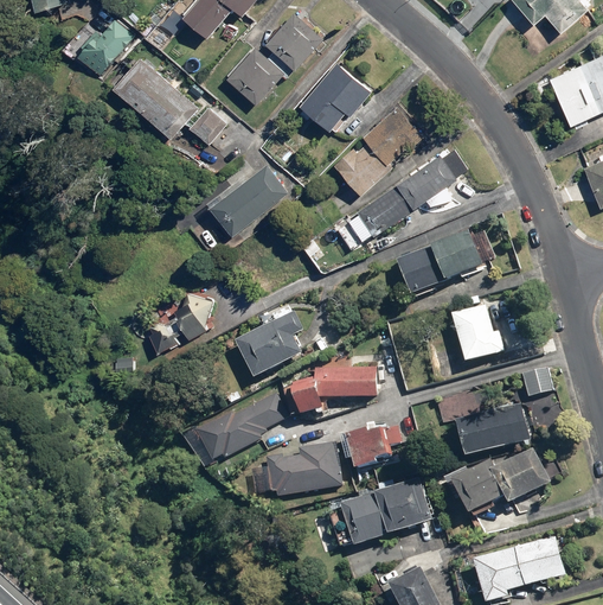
[(198,0),(186,14),(211,34),(236,5),(245,13),(256,0),(198,0)]
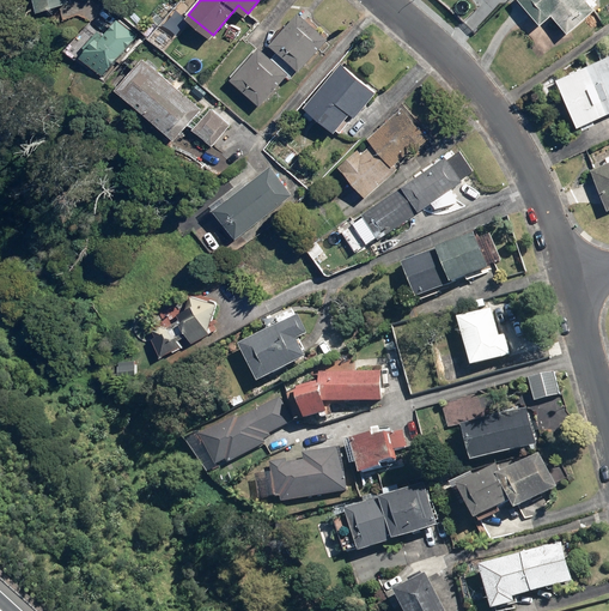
[(524,0),(544,23),(556,12),(572,30),(600,6),(594,0),(524,0)]
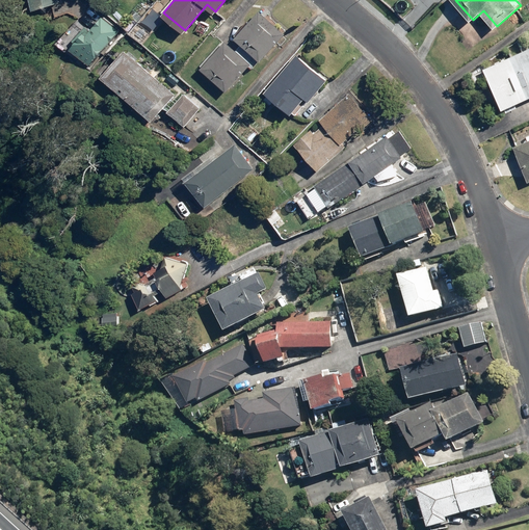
[(260,8),(236,36),(264,59),(287,31),(260,8)]
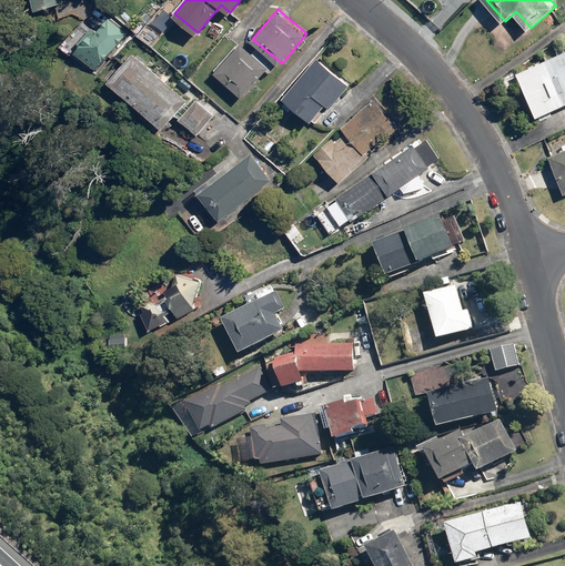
[(74,44),(69,51),(90,70),(124,31),(107,16),(92,31),(86,26),(72,41),(74,44)]
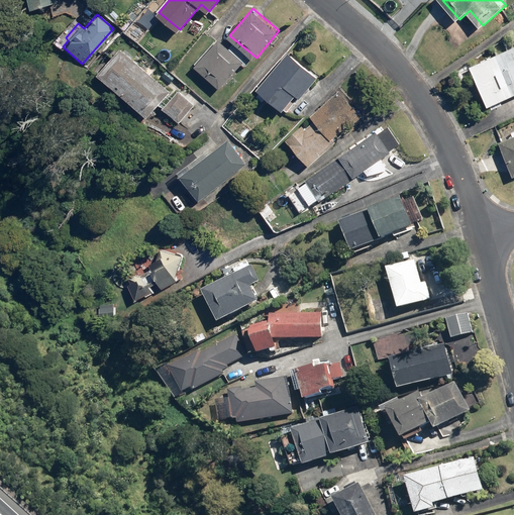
[(217,38),(194,66),(221,88),(244,61),(217,38)]
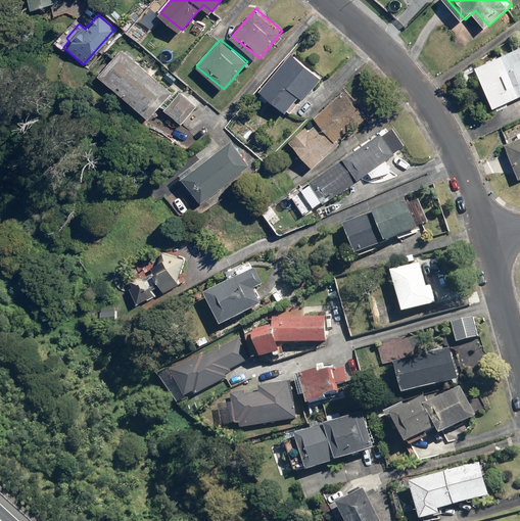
[(519,44),(476,64),(495,107),(519,95),(519,44)]
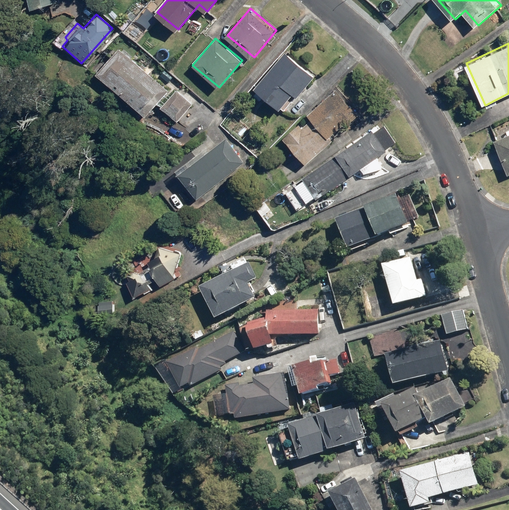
[(117,46),(95,72),(147,115),(169,88),(117,46)]
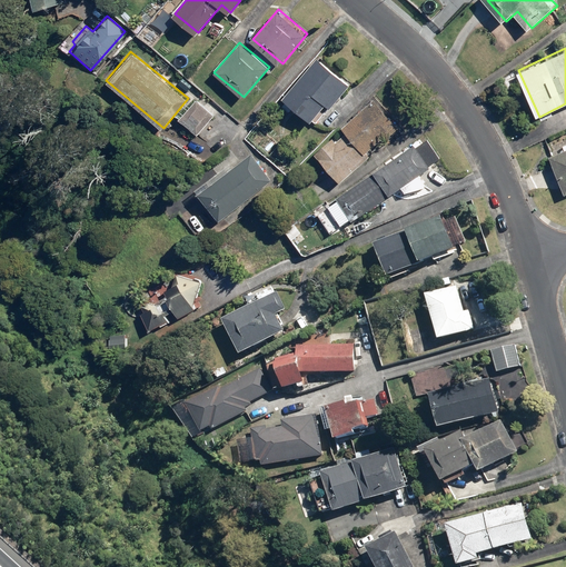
[(318,56),(286,98),(315,120),(328,102),(334,107),(353,82),(318,56)]
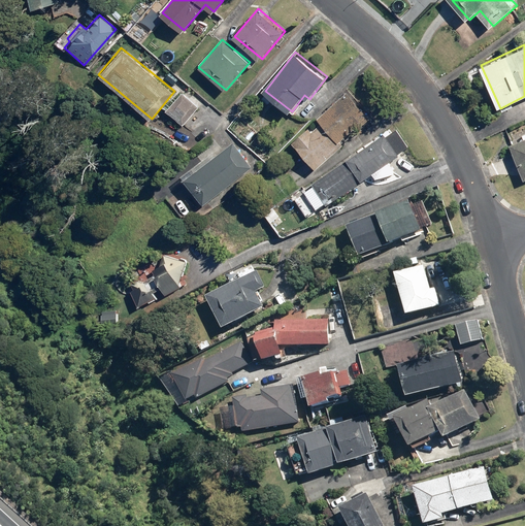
[(184,89),(166,108),(183,123),(200,104),(184,89)]
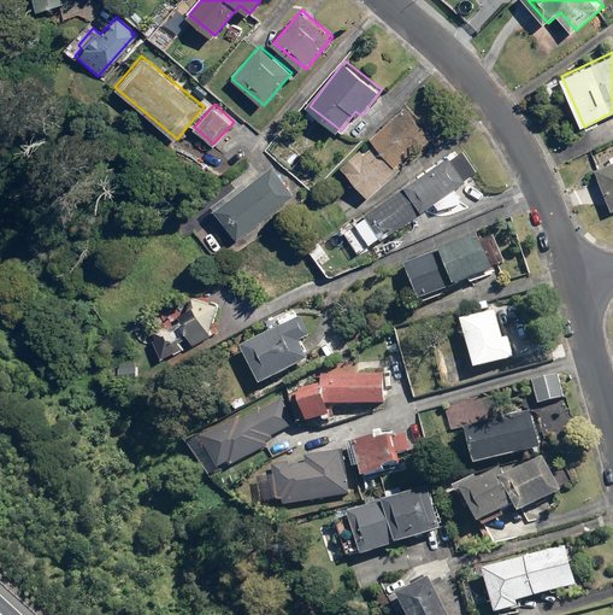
[(358,148),(340,165),(369,195),(400,167),(398,163),(412,148),(416,152),(432,136),(402,105),(369,136),(373,141),(361,152),(358,148)]
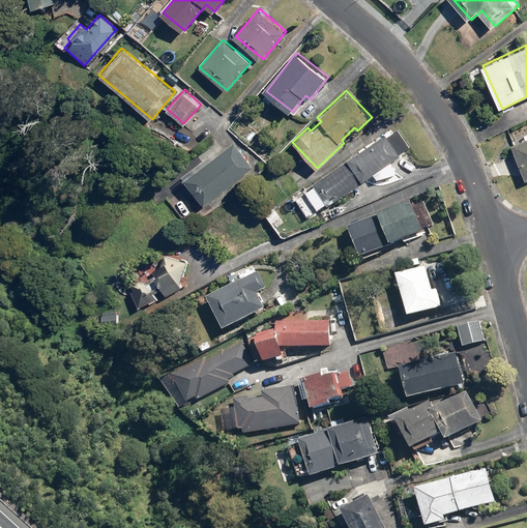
[(383,133),(313,182),(314,183),(304,189),(318,208),(327,202),(328,204),(399,154),(398,152),(407,146),(394,128),(385,136),(383,133)]
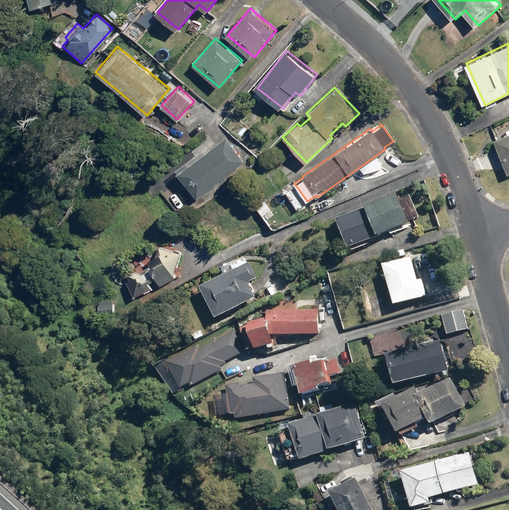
[(508,132),(492,140),(505,173),(508,171),(508,132)]
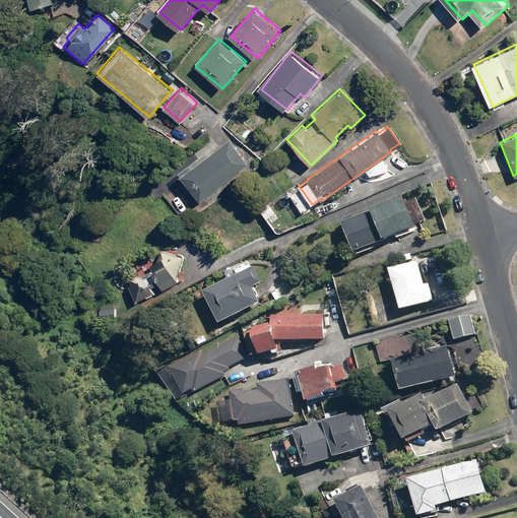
[(229,138),(183,175),(202,200),(248,163),(229,138)]
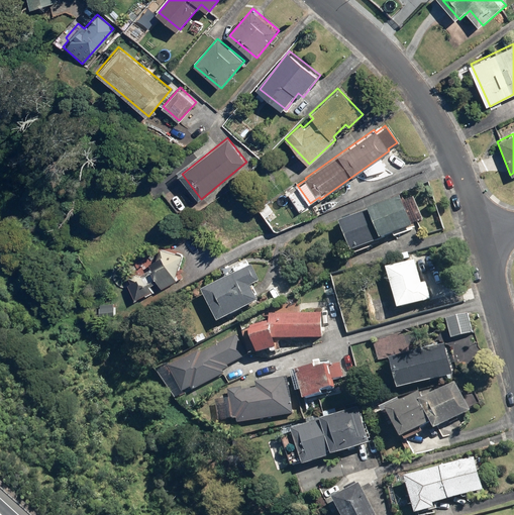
[(398,194),(336,219),(349,250),(411,225),(398,194)]
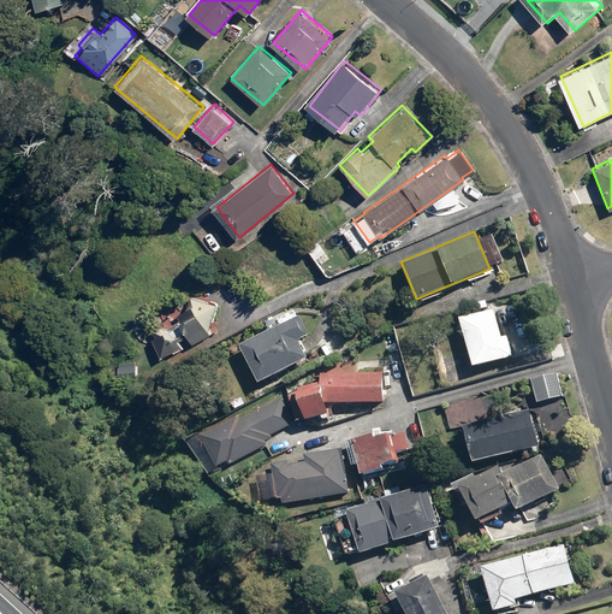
[(154,336),(149,338),(159,355),(180,346),(177,338),(188,334),(191,342),(208,334),(214,302),(186,294),(183,308),(173,313),(171,310),(166,307),(160,310),(159,316),(164,323),(150,329),(154,336)]
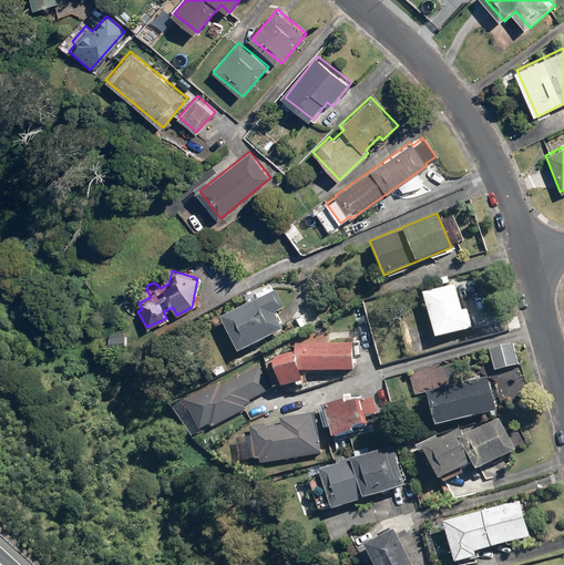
[(452,284),(421,293),(434,338),(471,328),(465,307),(460,309),(452,284)]
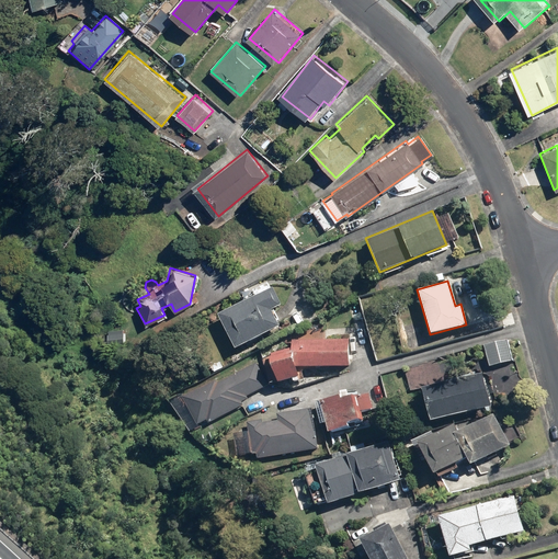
[(261,291),(216,314),(235,349),(280,324),(261,291)]
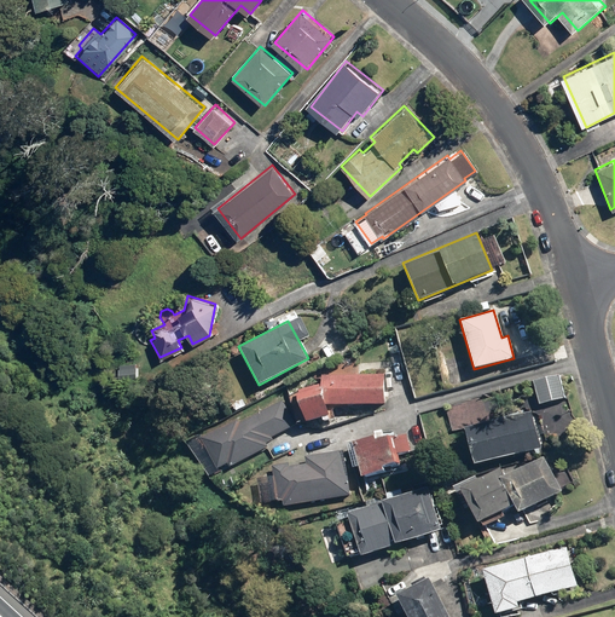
[(332,414),(329,404),(387,403),(386,372),(324,374),(325,386),(299,397),(309,424),(332,414)]
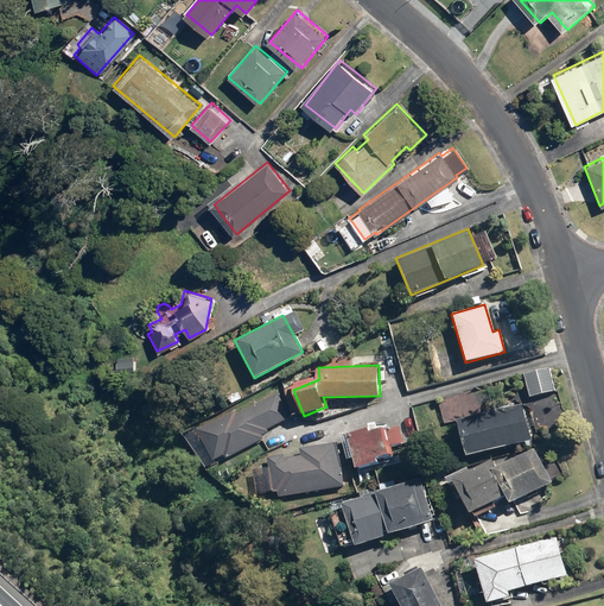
[(545,366),(521,372),(527,396),(551,390),(545,366)]
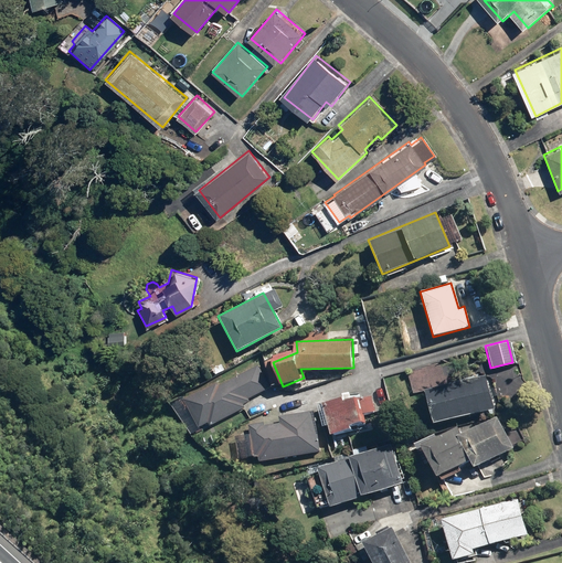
[(215,381),(184,400),(200,425),(208,421),(212,426),(252,401),(250,399),(269,386),(256,363),(220,386),(215,381)]
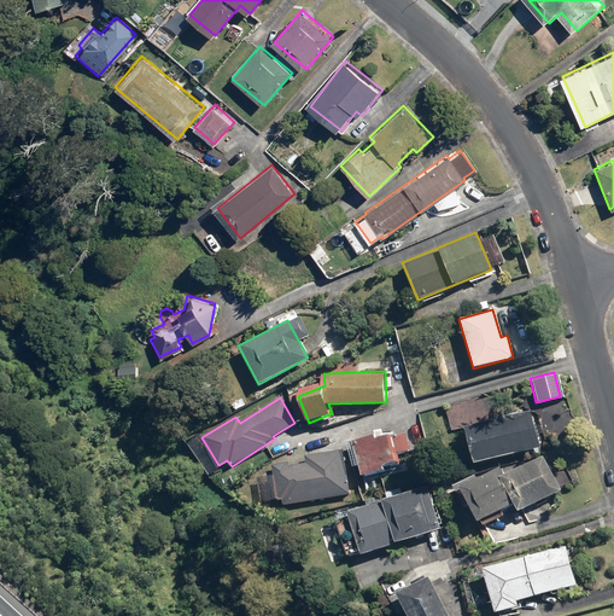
[(528,410),(462,429),(472,465),(538,446),(528,410)]
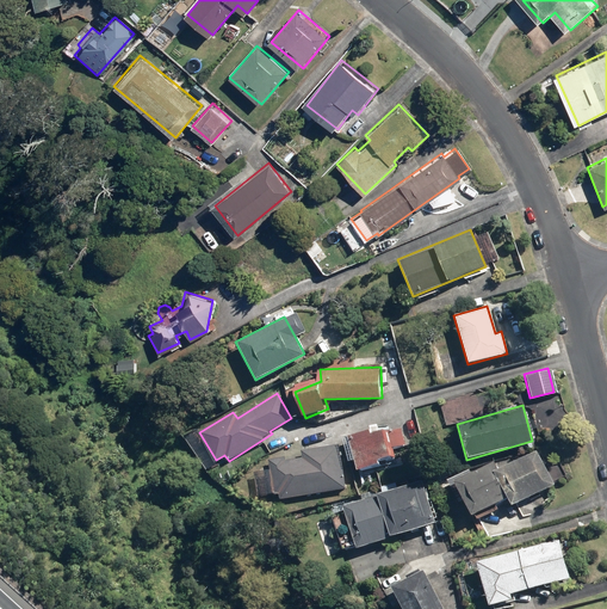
[(372,430),(342,437),(351,472),(379,465),(378,461),(390,459),(383,432),(373,435),(372,430)]
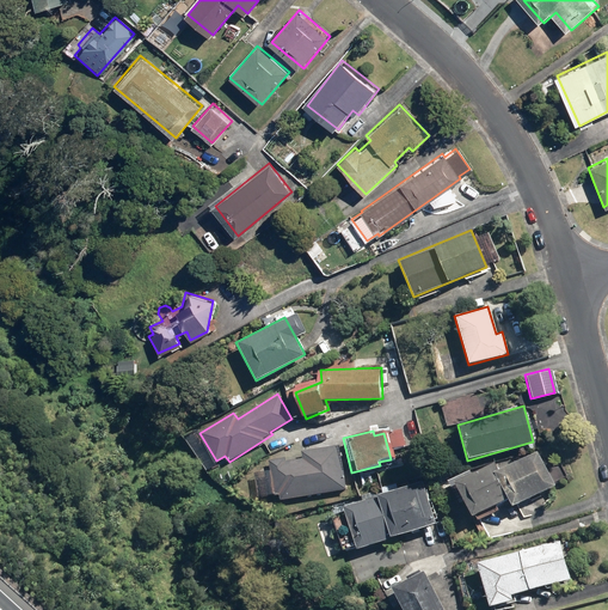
[(280,493),(281,498),(349,487),(342,444),(304,450),(305,455),(270,459),(271,470),(253,474),(257,496),(280,493)]
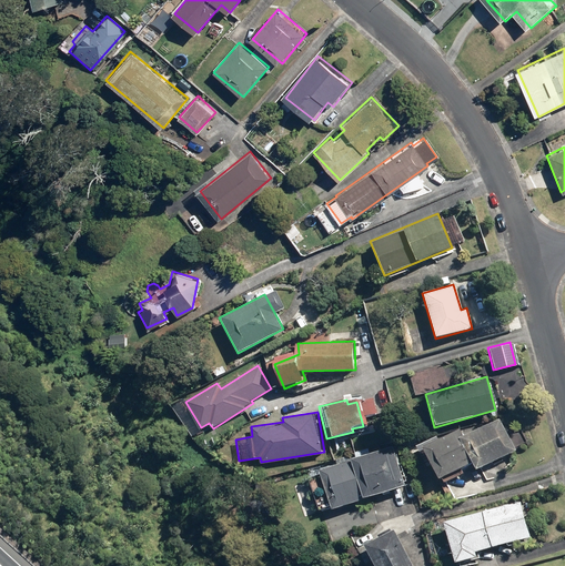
[(460,430),(422,450),(439,481),(471,464),(474,472),(515,450),(497,417),(463,436),(460,430)]
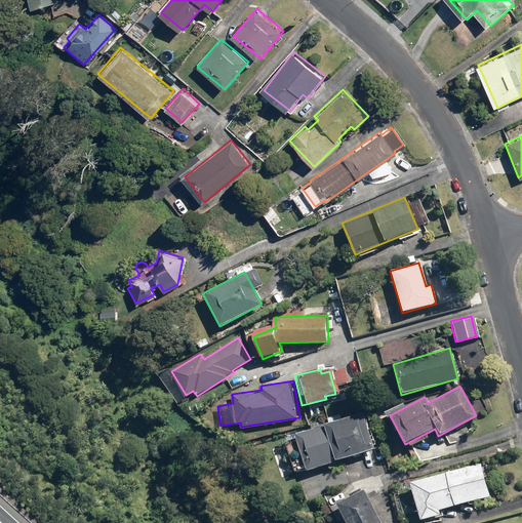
[(364,412),(294,435),(306,471),(375,448),(364,412)]
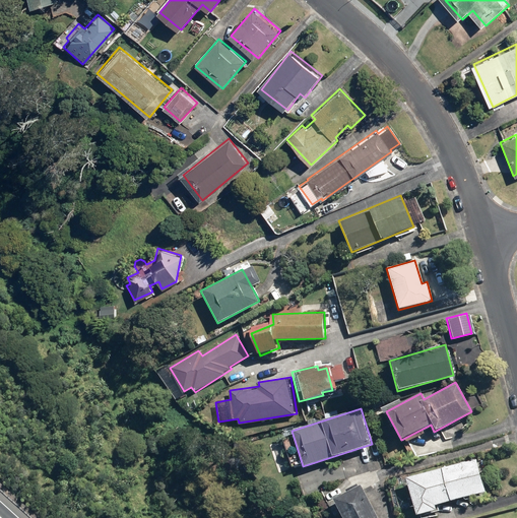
[(475,457),(406,477),(417,516),(437,510),(436,505),(485,491),(475,457)]
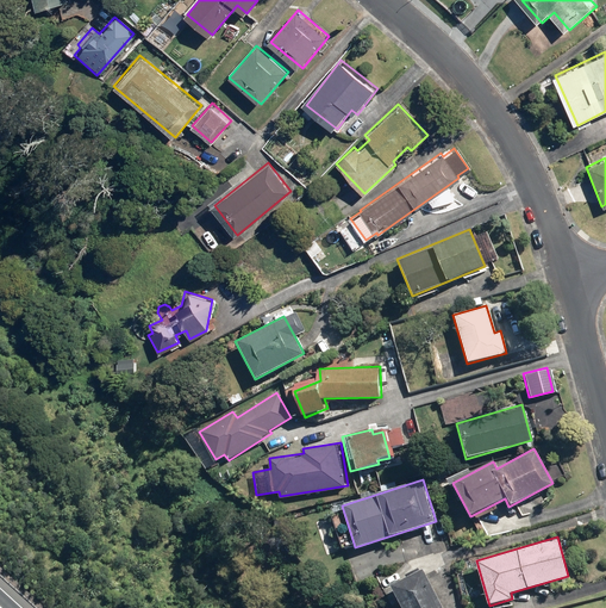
[(443,607),(423,569),(391,585),(403,607),(443,607)]
